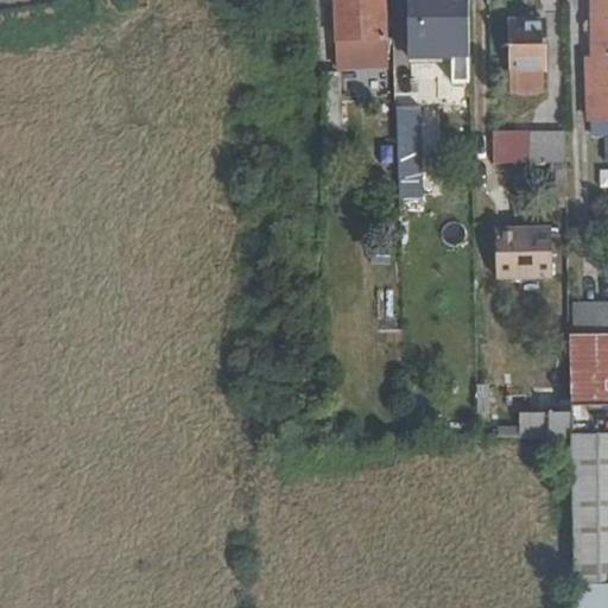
[(385,0),(335,0),(336,42),(386,40),(385,0)]
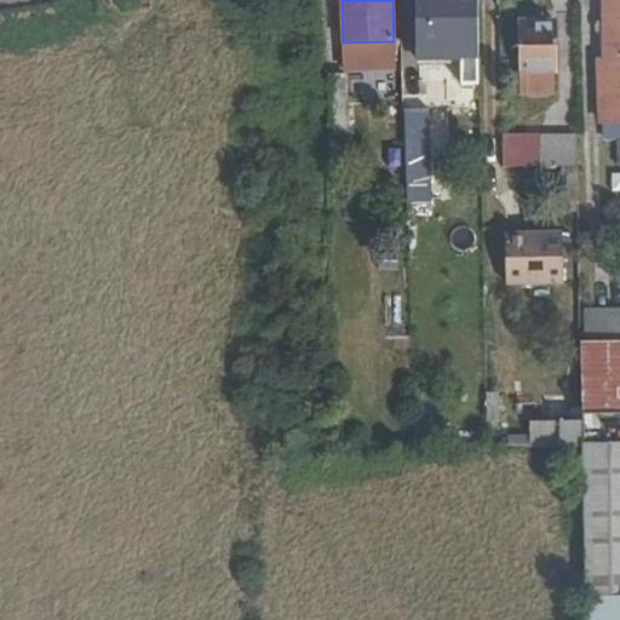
[(465,95),(481,95),(480,22),(461,22),(460,0),(415,0),(417,58),(465,57),(465,95)]
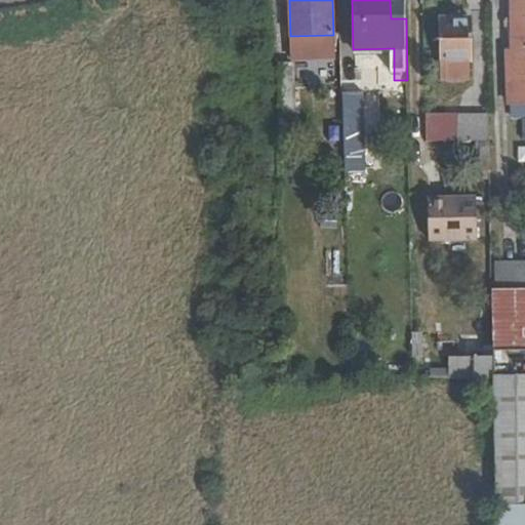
[(524,0),(508,0),(510,47),(503,48),(503,83),(524,82),(524,0)]
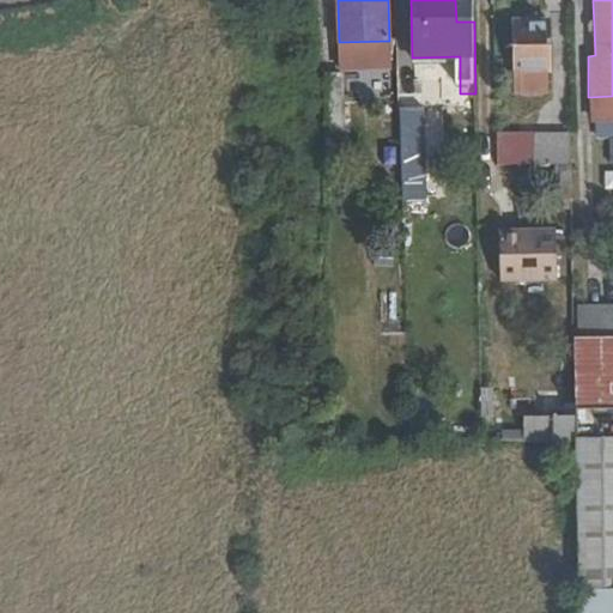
[(514,23),(515,70),(548,71),(550,71),(550,22),(514,23)]
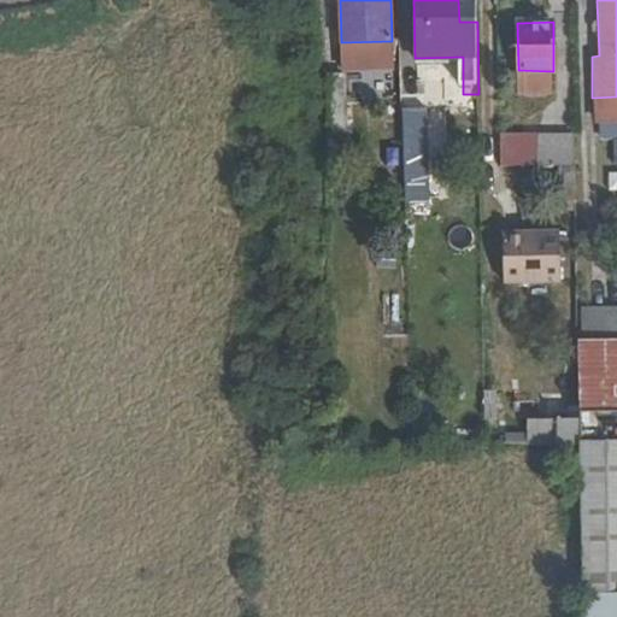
[(552,93),(552,71),(518,70),(518,93),(552,93)]
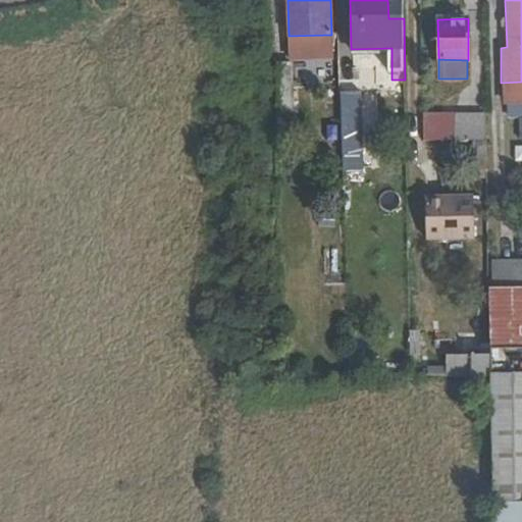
[(359,96),(341,96),(343,151),(361,150),(359,96)]
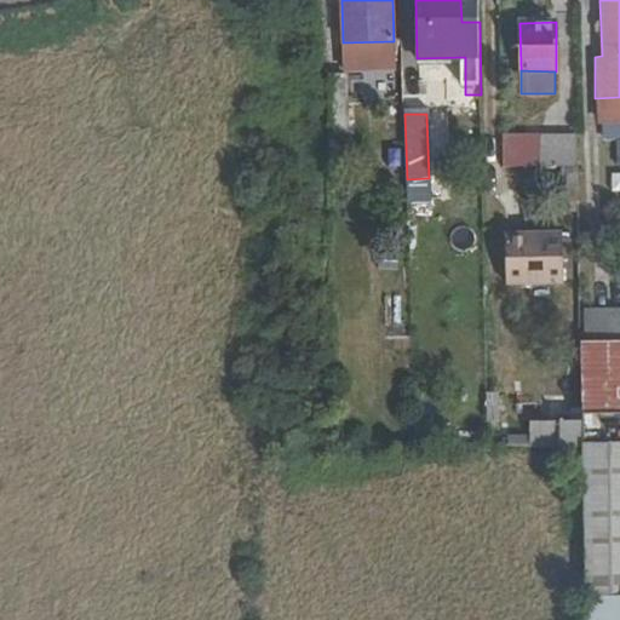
[(543,166),(579,165),(579,136),(543,137),(543,166)]
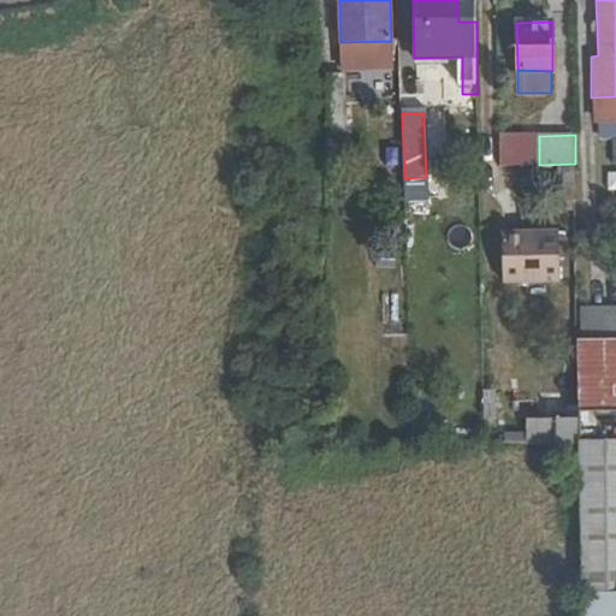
[(498,284),(558,283),(557,231),(497,232),(498,284)]
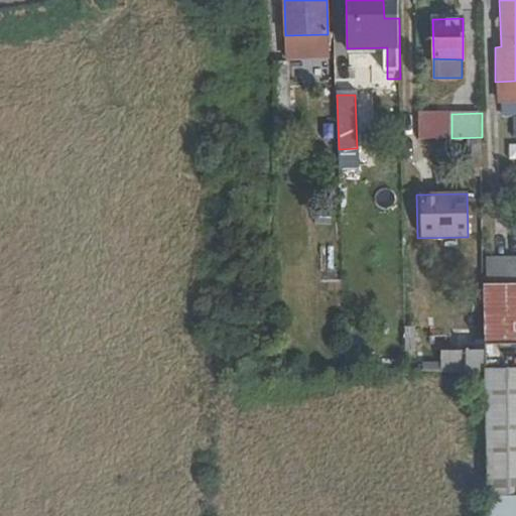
[(515,255),(485,256),(485,283),(515,282),(515,255)]
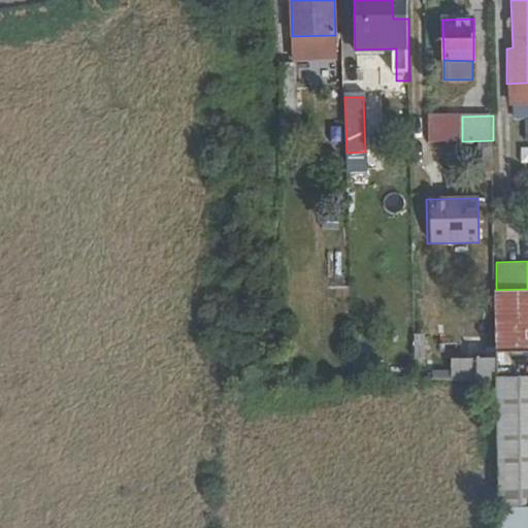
[(498,378),(500,479),(527,477),(527,289),(496,290),(498,358),(498,378)]
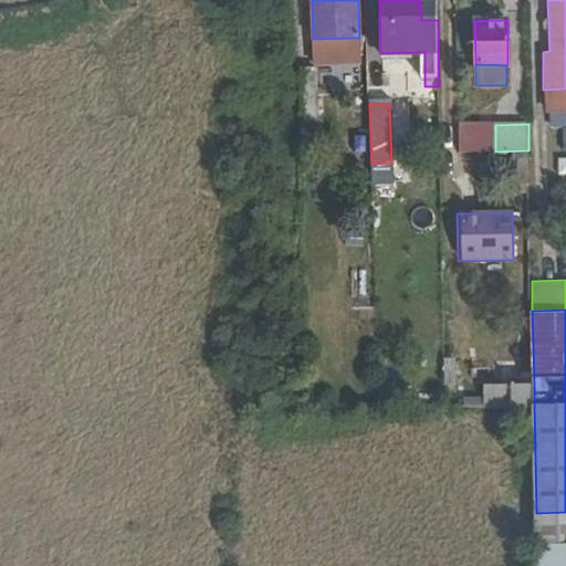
[(506,400),(506,406),(534,406),(534,384),(468,384),(467,400),(506,400)]
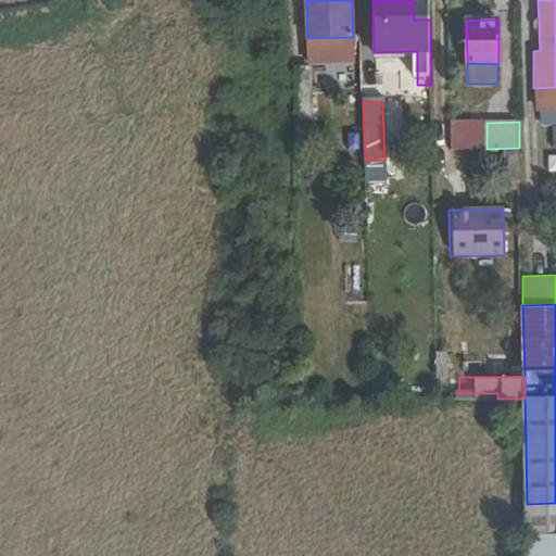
[(555,503),(527,504),(528,532),(555,531),(555,503)]
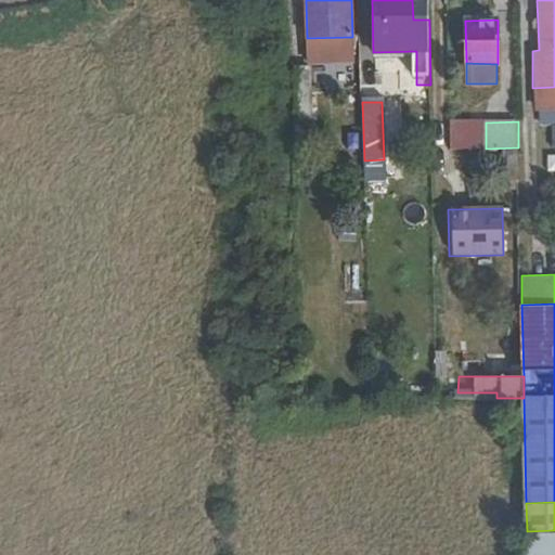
[(554,554),(554,530),(527,531),(526,554),(554,554)]
